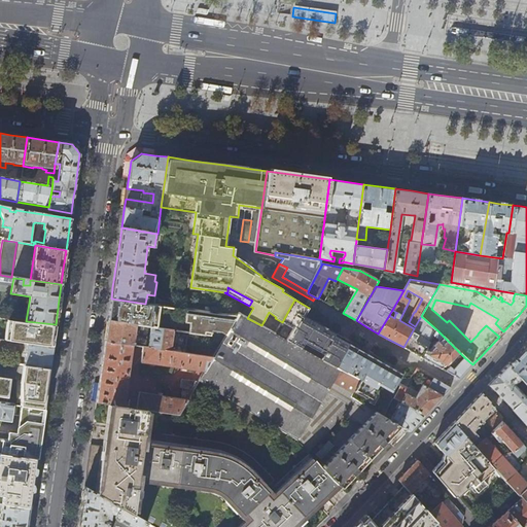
[(324,303),(338,310),(340,306),(327,297),(324,303)]
